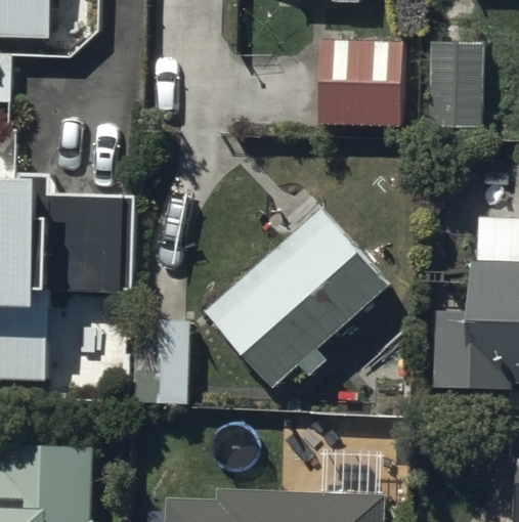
[(0,35),(49,35),(49,0),(0,0),(0,35)]
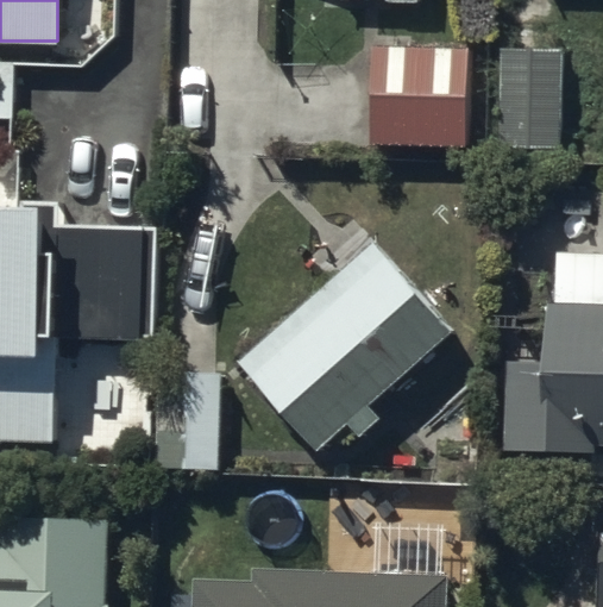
[(469,47),(370,45),(369,145),(468,146),(469,47)]
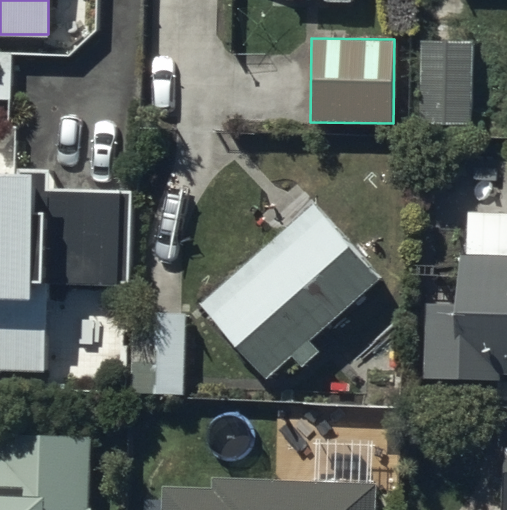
[(469,40),(417,40),(417,125),(469,125),(469,40)]
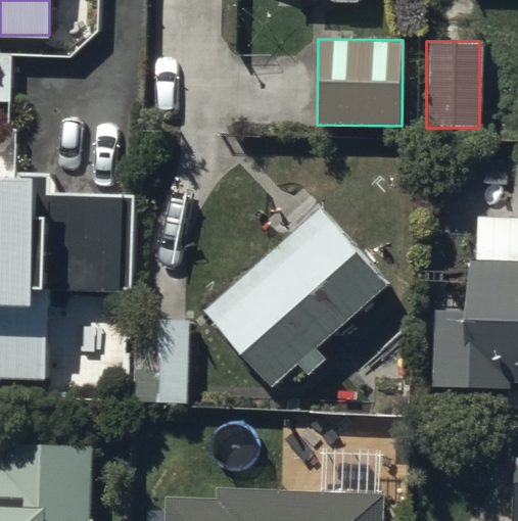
[(15,127),(0,126),(0,377),(44,378),(46,289),(132,291),(134,193),(51,191),(51,173),(14,172),(15,127)]
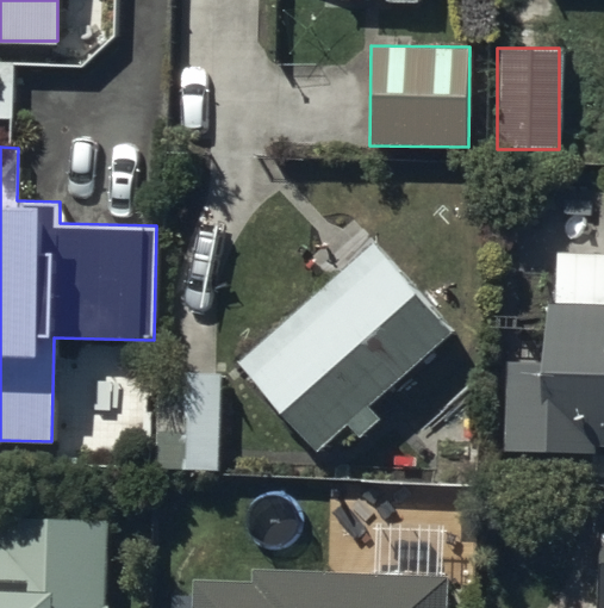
[(369,242),(240,361),(236,364),(318,453),(348,425),(360,438),(380,419),(369,408),(452,332),(369,242)]
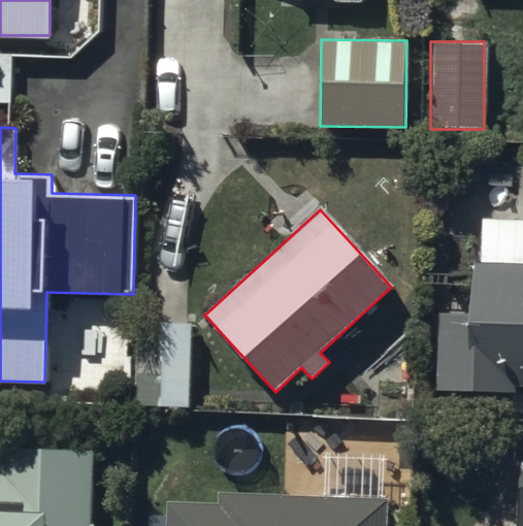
[(522,217),(480,217),(480,261),(472,261),(472,314),(435,314),(434,392),(516,393),(516,388),(522,387),(522,217)]
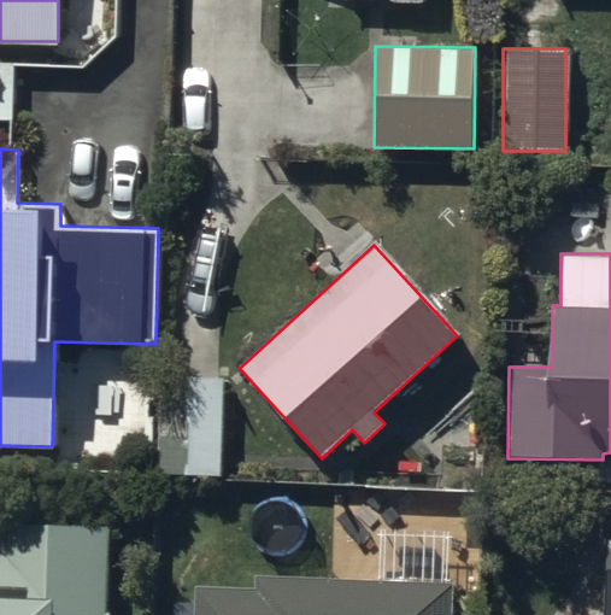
[(222,378),(159,376),(159,474),(222,473),(222,378)]
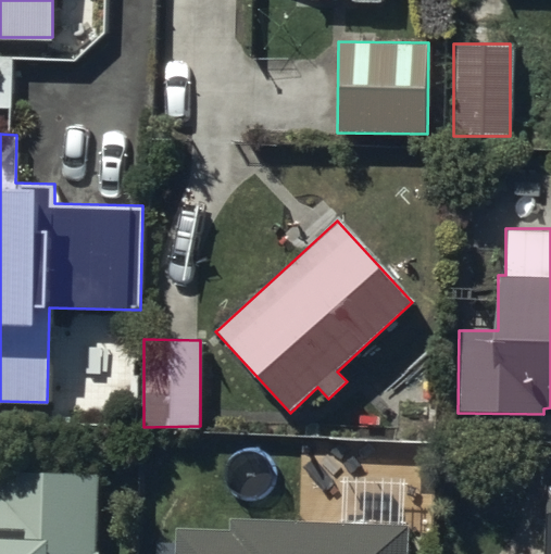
[(0,553),(95,553),(97,474),(0,471),(0,553)]
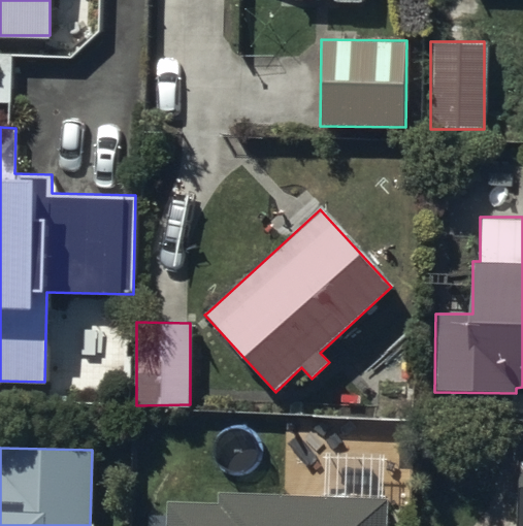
[(522,525),(522,460),(515,460),(514,511),(519,511),(519,525),(522,525)]
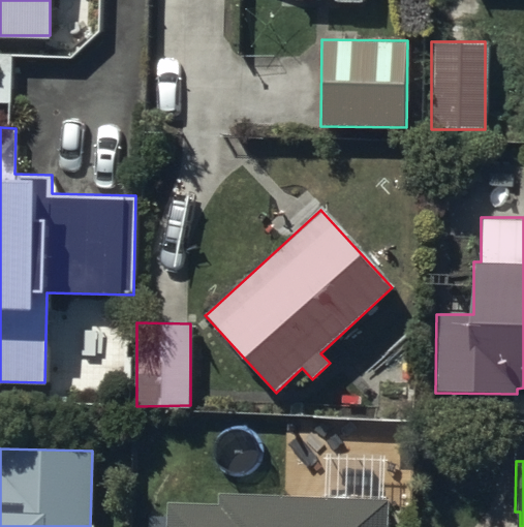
[(213,502),(165,502),(164,526),(386,526),(387,500),(325,500),(325,493),(213,493),(213,502)]
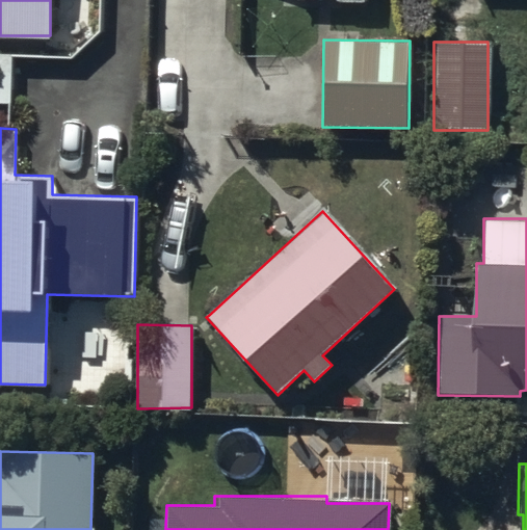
All buildings are outlined.
